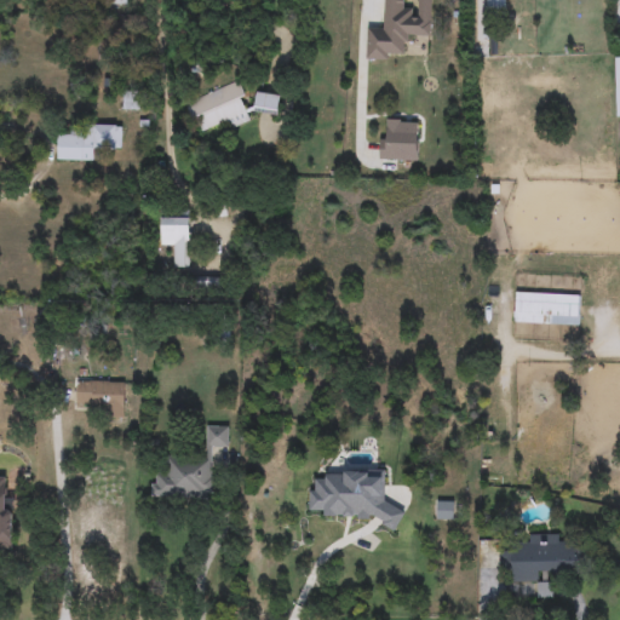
[(187,103),(239,82),(251,114),(199,135),(187,103)]
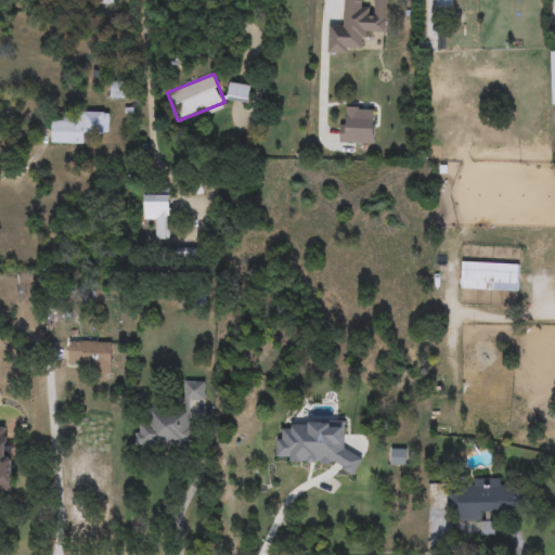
[(108,99),(108,81),(125,81),(125,99),(108,99)]
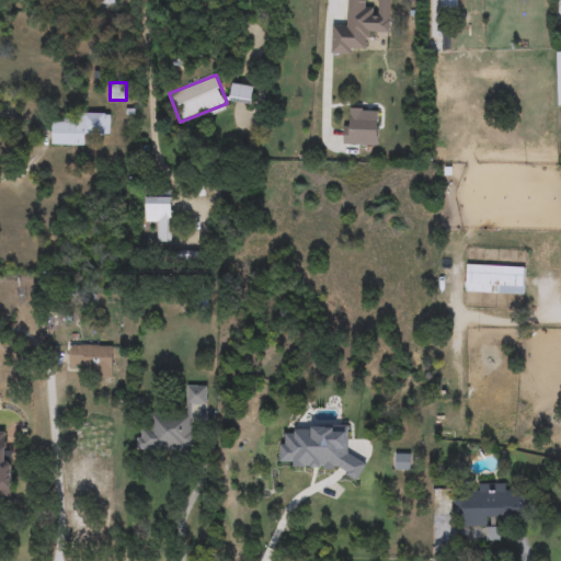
[(230,101),(233,83),(254,88),(251,105),(230,101)]
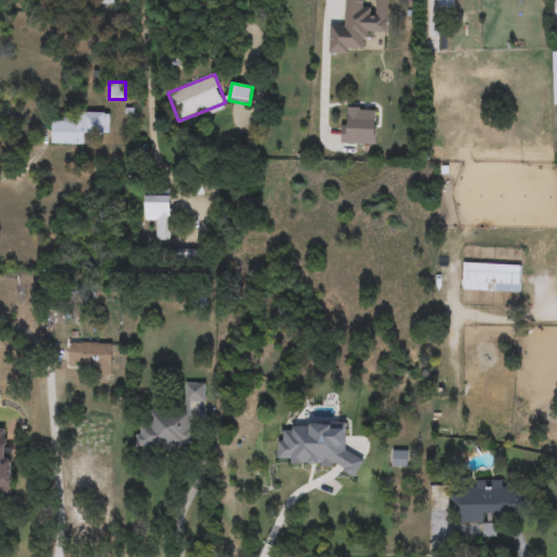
[(109,114),(109,135),(86,134),(86,145),(51,145),(51,122),(78,122),(78,114),(109,114)]
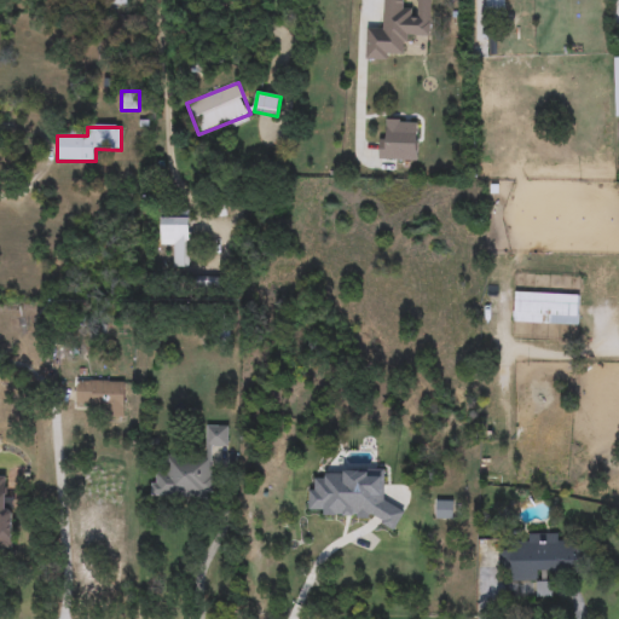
[(160,212),(189,212),(189,267),(174,267),(174,243),(160,243),(160,212)]
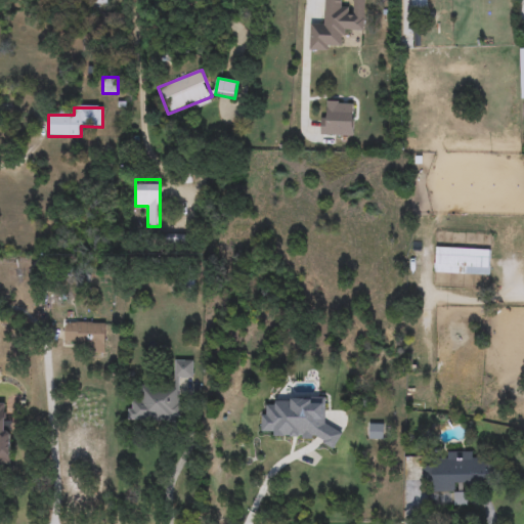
[(491,250),(490,275),(434,273),(435,248),(491,250)]
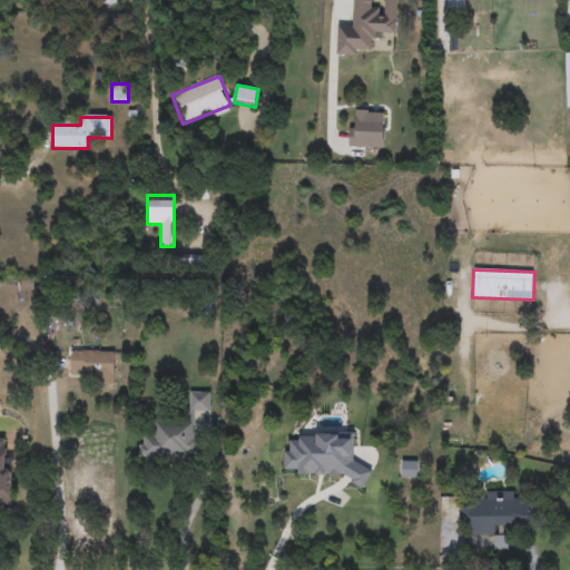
[(115,353),(115,385),(95,385),(95,373),(70,373),(70,353),(115,353)]
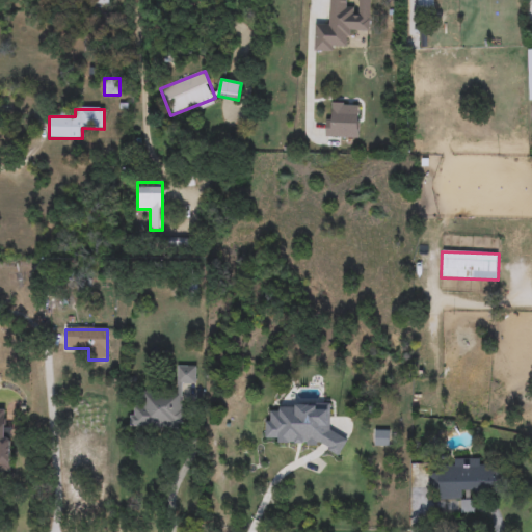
[(196,367),(196,386),(183,386),(182,429),(132,428),(133,394),(177,395),(177,367),(196,367)]
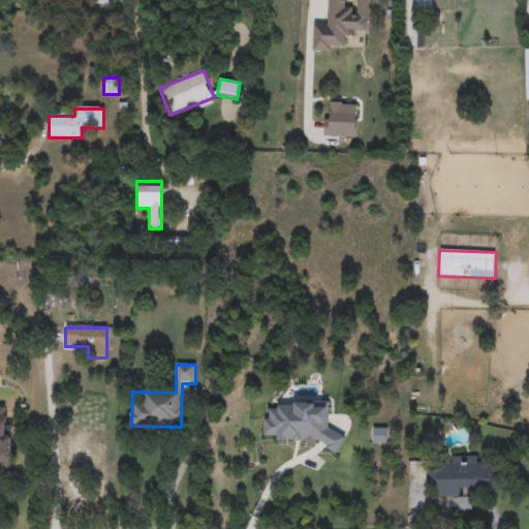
[(238,427),(270,406),(291,441),(273,454),(260,435),(248,442),(238,427)]
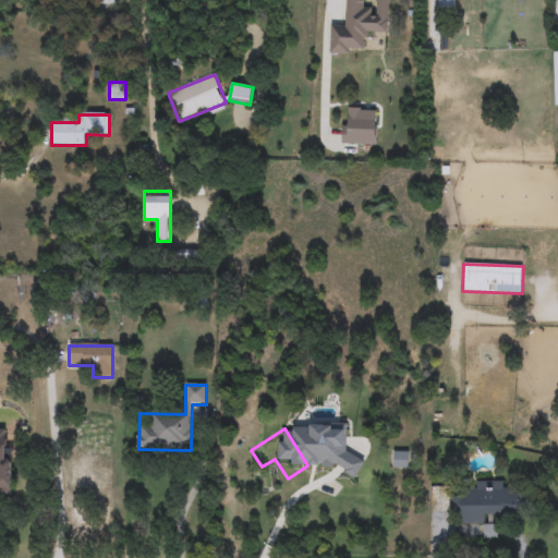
[(12,495),(0,495),(0,431),(4,431),(4,449),(12,449),(12,495)]
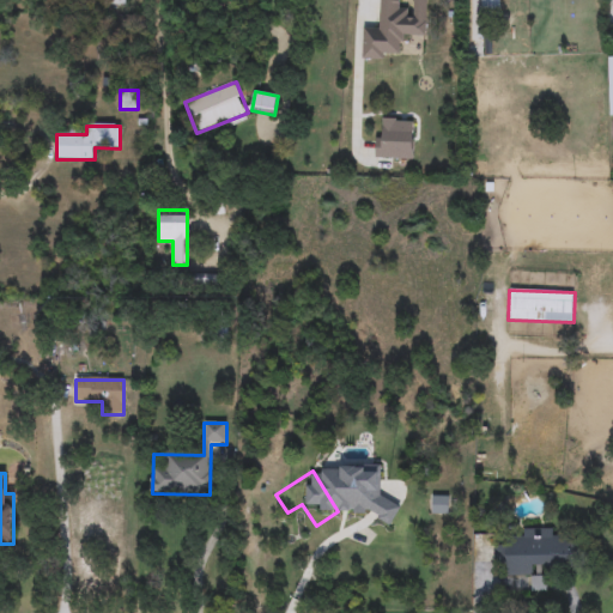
[(495,540),(522,540),(522,529),(554,529),(554,539),(576,539),(576,566),(533,565),(533,576),(507,576),(507,565),(495,565),(495,540)]
